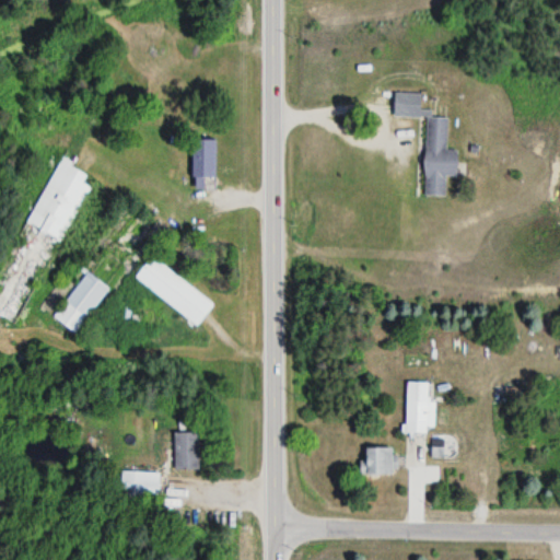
[(424,196),(444,196),(445,176),(457,176),(457,151),(446,151),(446,118),(426,117),(424,196)]
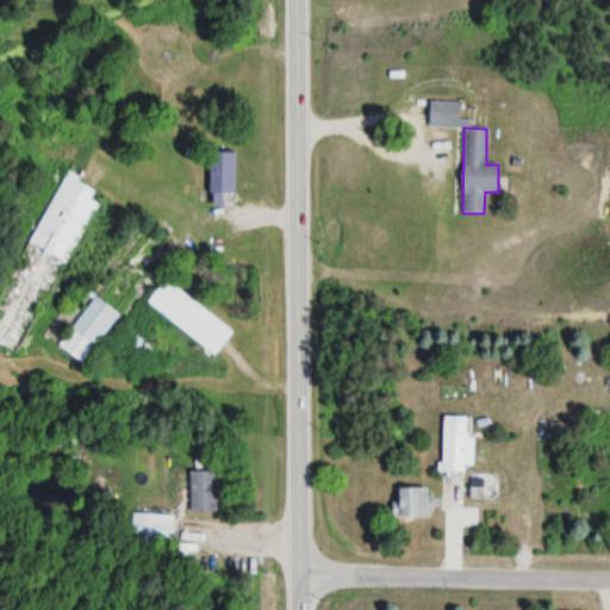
[(234,194),(234,153),(210,153),(210,194),(234,194)]
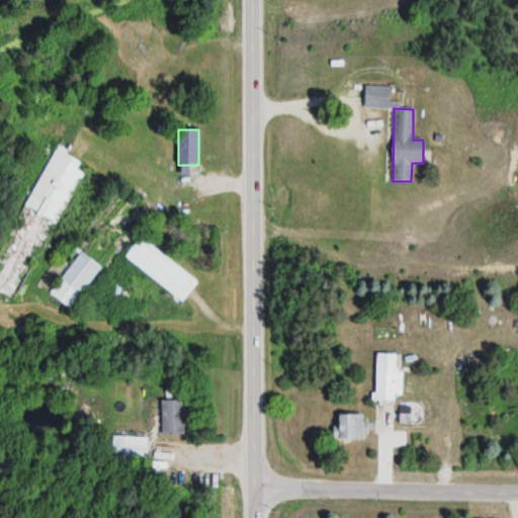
[(0,294),(15,303),(82,174),(76,170),(81,161),(55,148),(0,252),(0,294)]
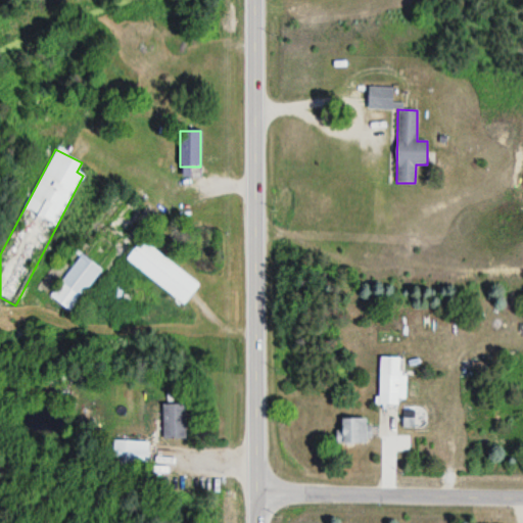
[(126,259),(183,304),(199,284),(142,239),(126,259)]
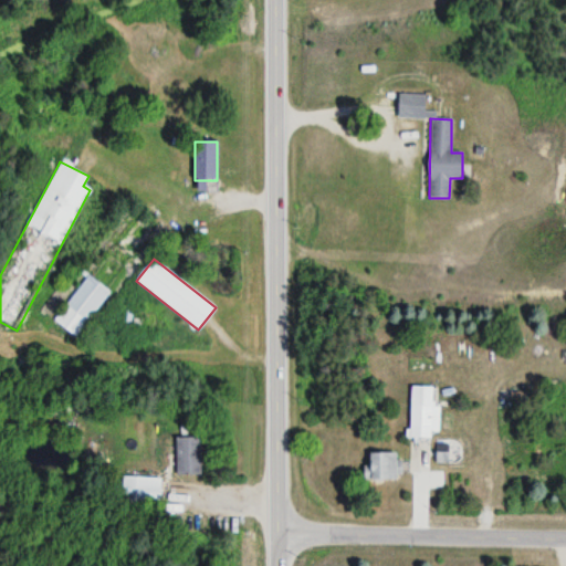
[(109,293),(87,276),(53,321),(75,338),(109,293)]
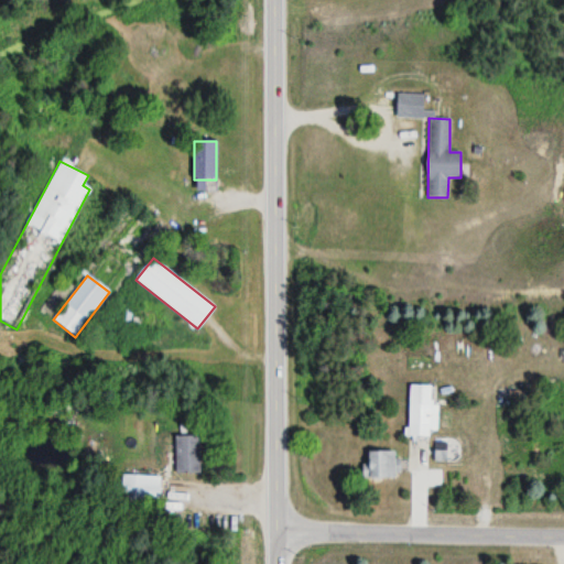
[(434,435),(435,386),(410,386),(409,435),(434,435)]
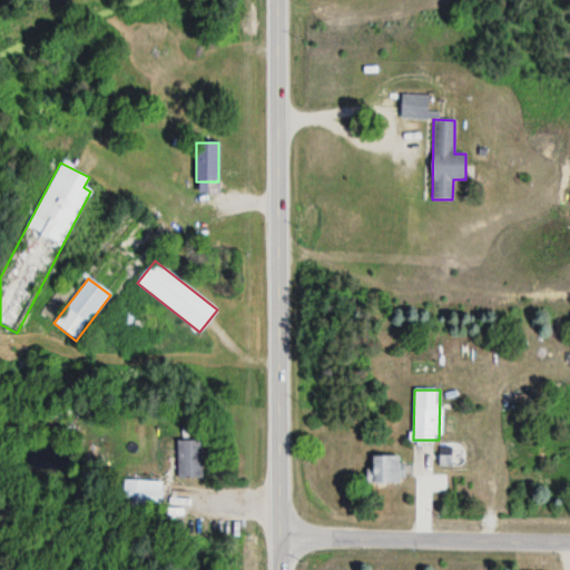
[(203,441),(177,441),(177,478),(203,478),(203,441)]
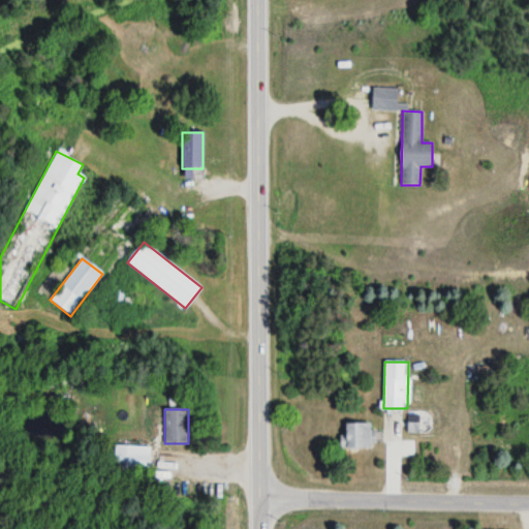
[(372,448),(372,423),(343,423),(343,448),(372,448)]
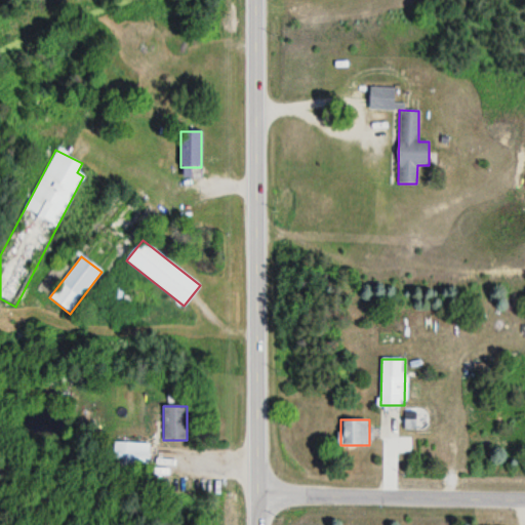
[(149,466),(149,443),(114,443),(114,466),(149,466)]
